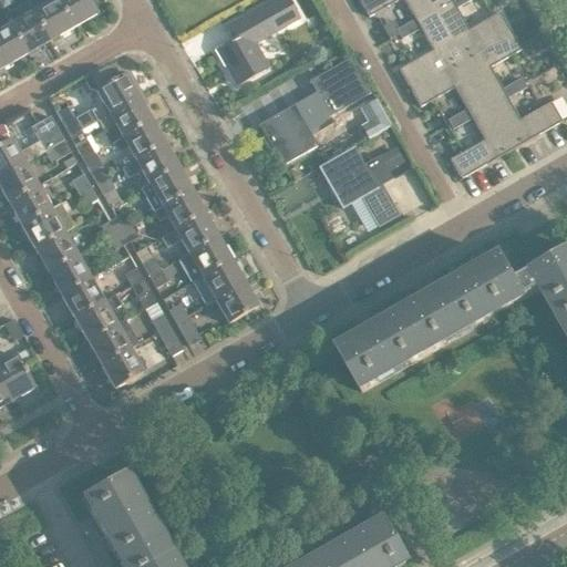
[(73,28),(57,0),(53,0),(42,7),(38,0),(26,0),(28,1),(33,11),(50,41),(73,28)]
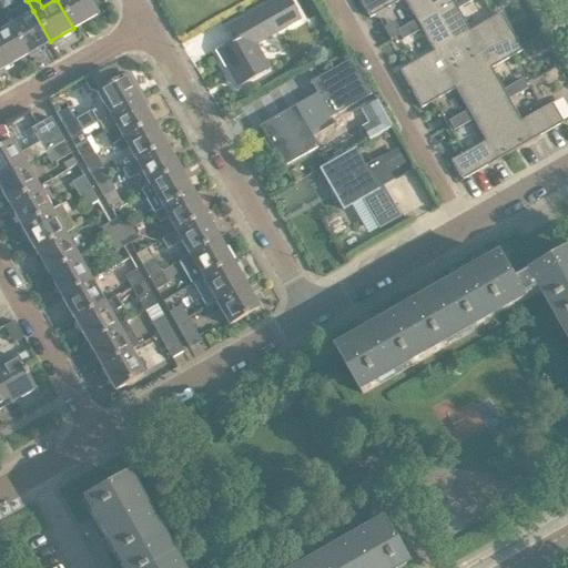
[(97,14),(88,0),(57,0),(73,28),(97,14)]
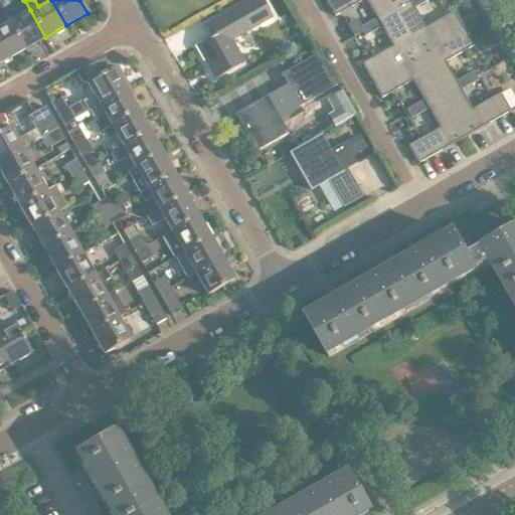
[(211,66),(217,77),(244,61),(232,40),(272,17),(262,0),(244,0),(202,24),(209,35),(208,36),(208,37),(194,45),(203,61),(204,60),(208,68),(211,66)]
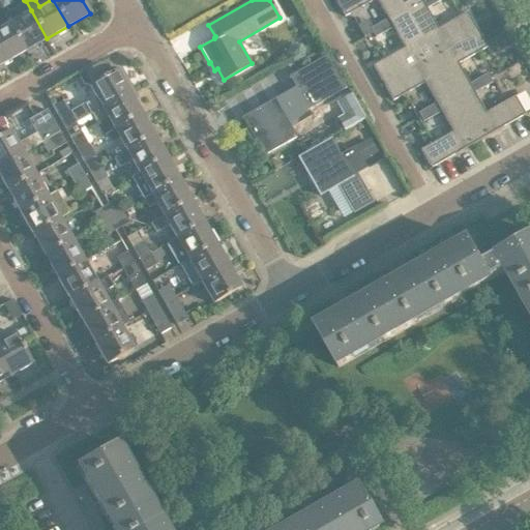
[(398,0),(334,0),(344,17),(372,0),(376,0),(387,19),(378,24),(383,32),(391,27),(389,23),(406,13),(398,0)]
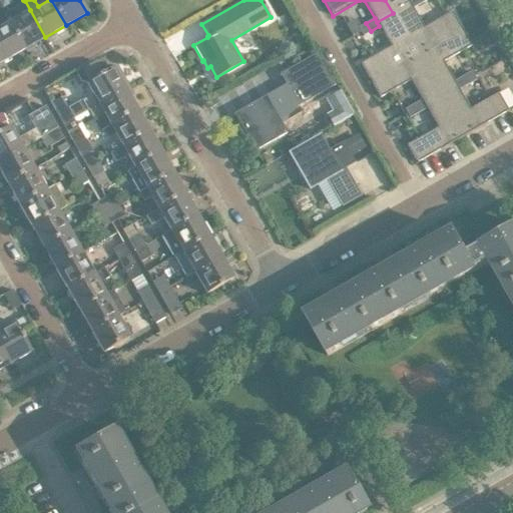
[(385,0),(393,13),(410,4),(407,0),(385,0)]
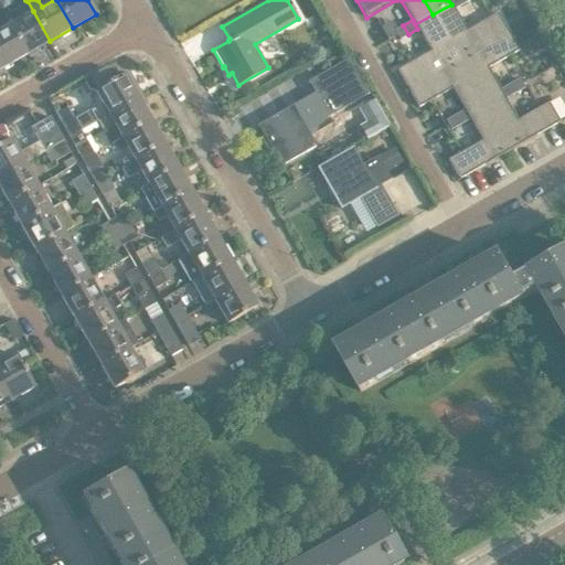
[(465,0),(448,0),(451,4),(433,14),(458,60),(508,31),(497,12),(466,30),(454,9),(466,1),(465,0)]
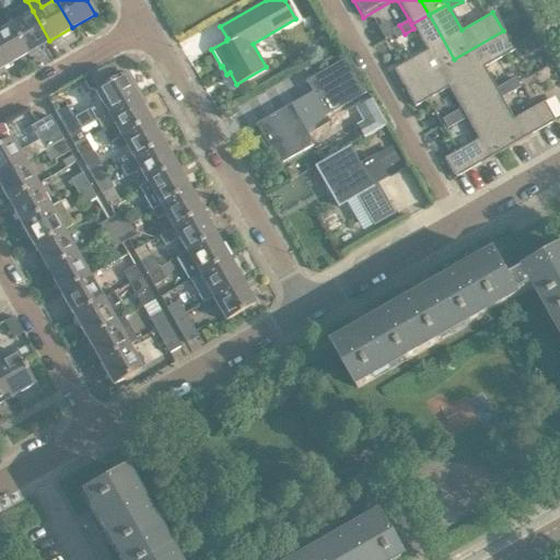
[(4,14),(10,24),(26,54),(49,41),(33,11),(27,1),(4,14)]
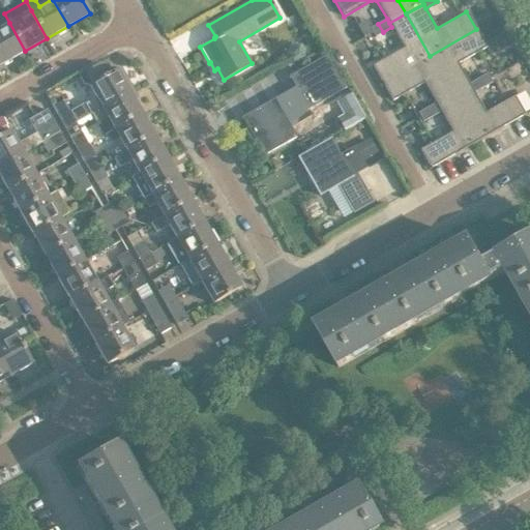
[(372,65),(382,83),(430,56),(406,13),(389,23),(391,27),(403,48),(372,65)]
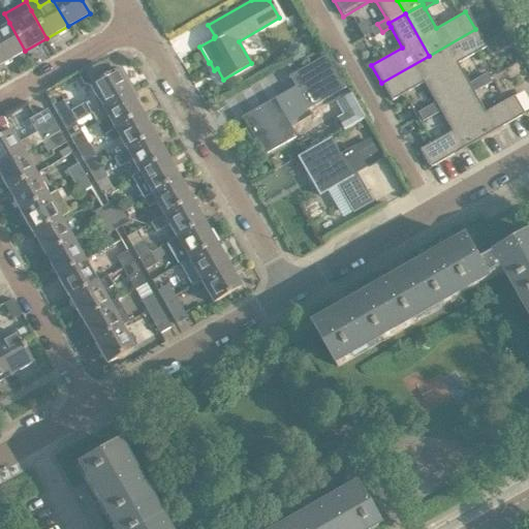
[(25,51),(9,23),(0,28),(0,58),(3,63),(25,51)]
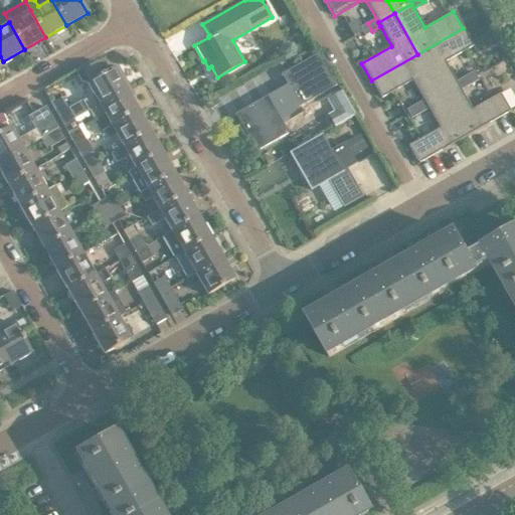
[(364,36),(372,31),(367,23),(359,27),(364,36)]
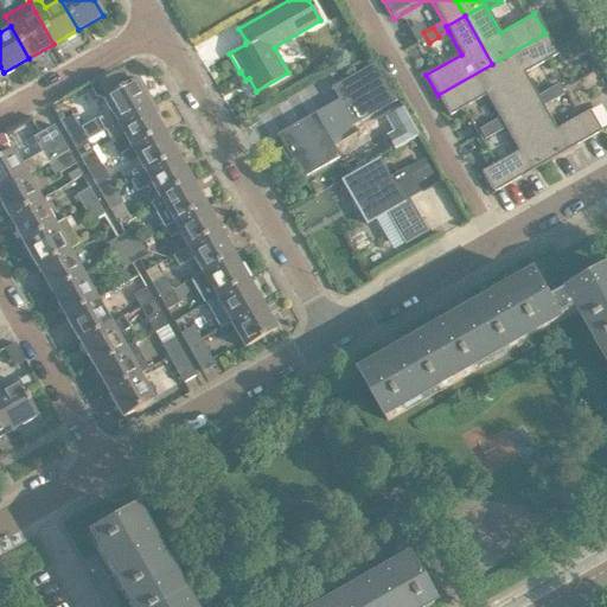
[(545,33),(492,64),(519,113),(540,101),(536,96),(523,72),(557,53),(545,33)]
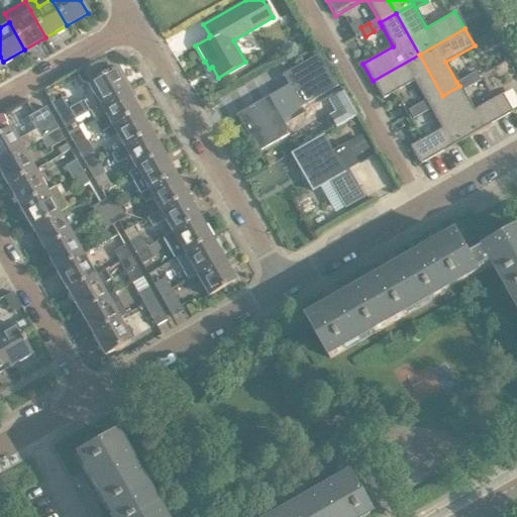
[(336,86),(318,54),(317,55),(313,47),(298,56),(302,63),(282,75),(289,88),(269,100),(267,97),(235,114),(256,151),(288,133),(280,118),(336,86)]
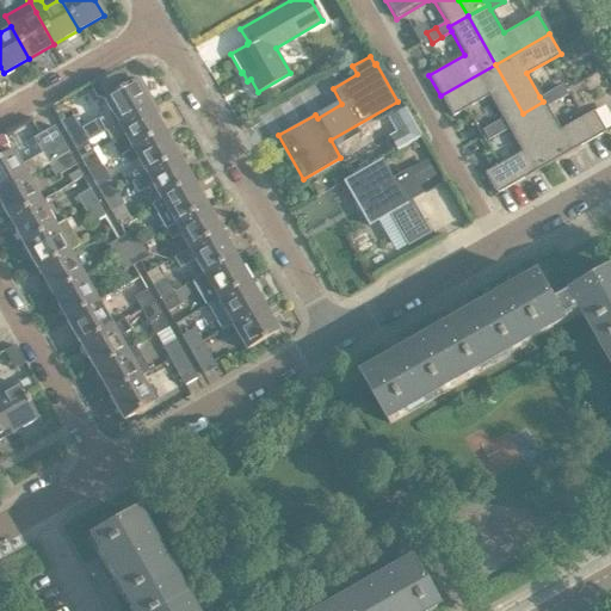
[(501,118),(504,123),(523,113),(495,65),(440,96),(452,116),(488,96),(501,118)]
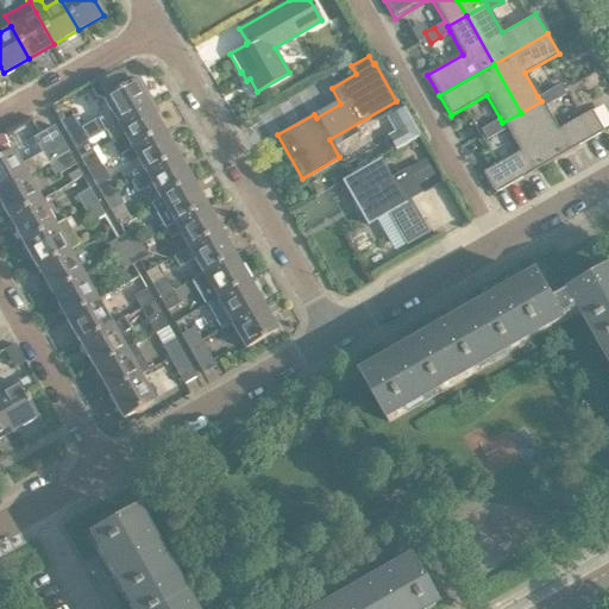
[(148,105),(142,95),(145,93),(138,80),(135,82),(133,80),(120,87),(113,73),(89,86),(95,96),(102,99),(110,113),(98,120),(104,131),(115,124),(148,105)]
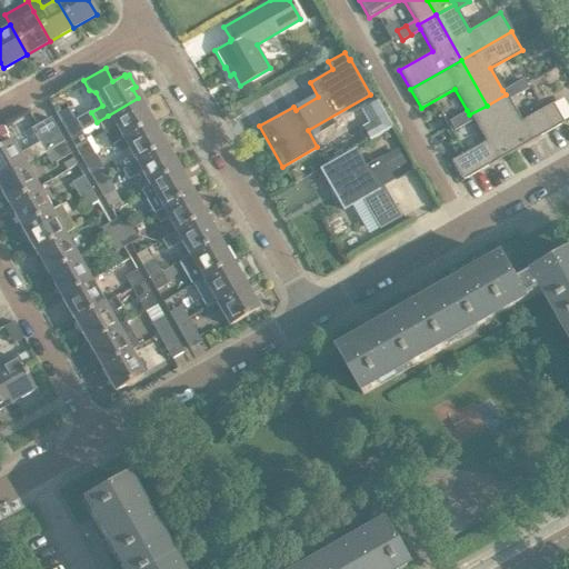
[(521,79),(512,85),(518,93),(527,89),(521,79)]
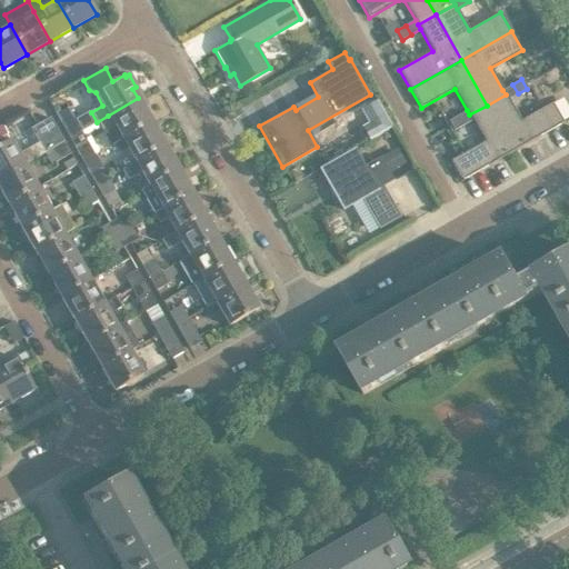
[(506,95),(487,106),(512,151),(562,122),(552,103),(520,121),(508,99),(518,93),(512,85),(502,90),(506,95)]
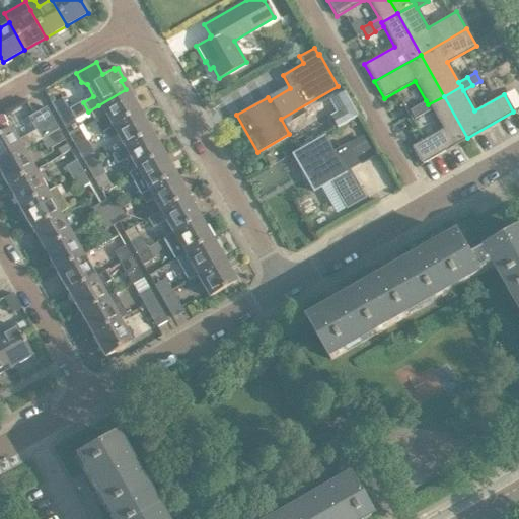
[(110,126),(138,110),(126,89),(98,105),(88,112),(100,133),(103,131),(110,126)]
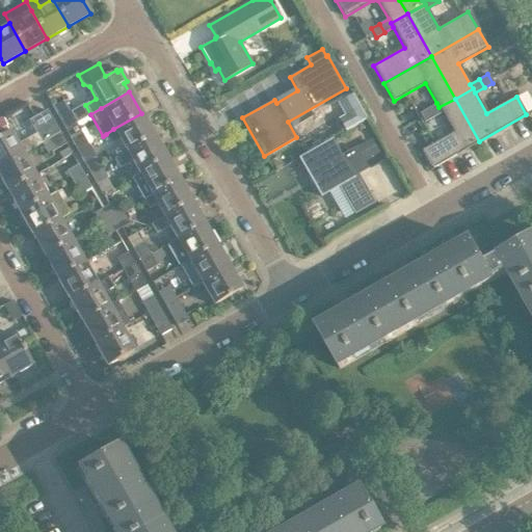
[(479,141),(455,99),(439,107),(436,103),(428,108),(432,117),(442,112),(453,132),(422,150),(432,168),(479,141)]
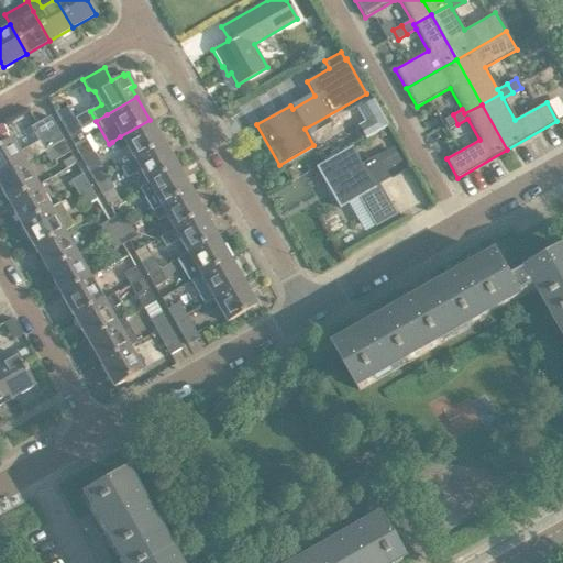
[(68,136),(79,130),(66,107),(55,113),(68,136)]
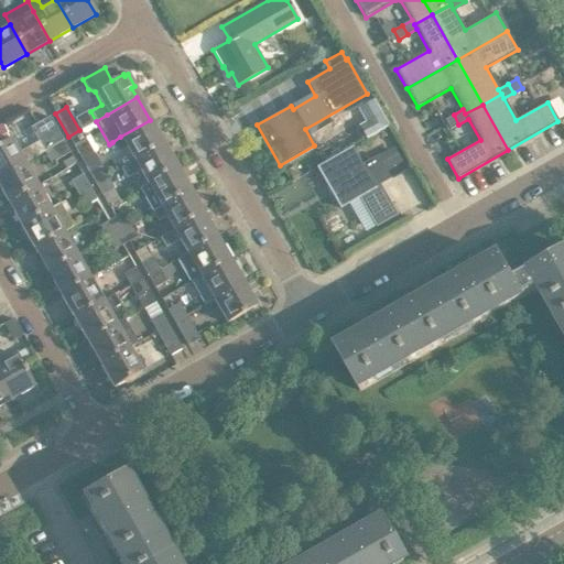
[(449,129),(458,125),(454,115),(444,120),(449,129)]
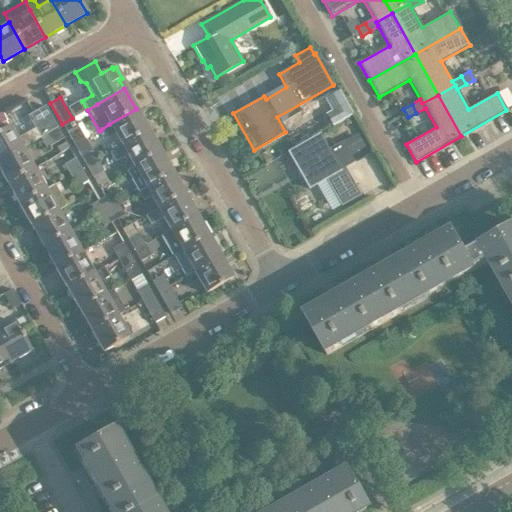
[(38,137),(56,127),(44,106),(27,116),(34,129),(16,139),(8,126),(0,130),(0,158),(20,147),(38,137)]
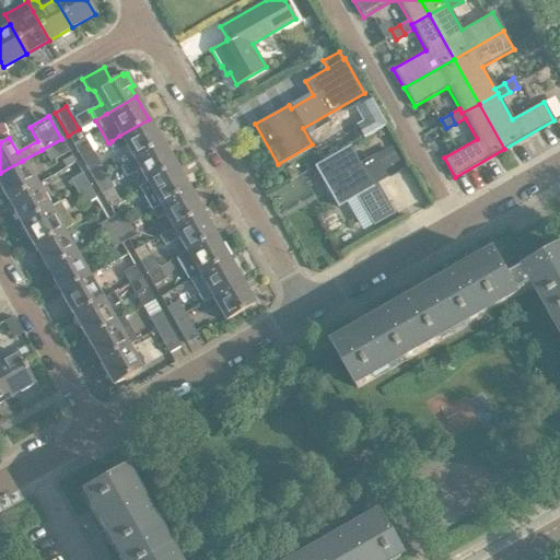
[(133,159),(162,142),(149,119),(119,136),(112,141),(117,150),(125,146),(132,159),(133,159)]
